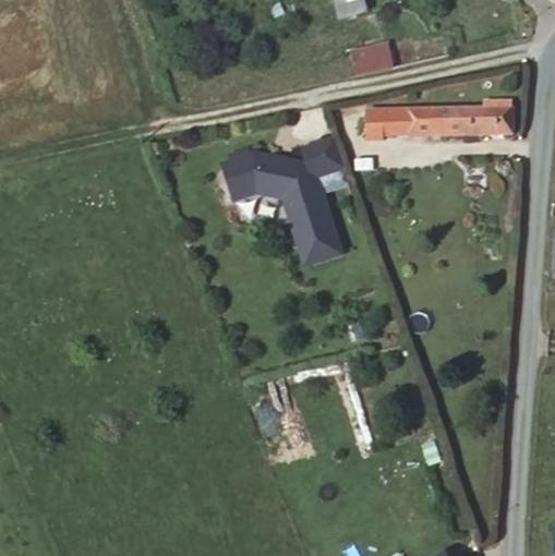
[(335,0),(340,22),(370,14),(365,0),(335,0)]
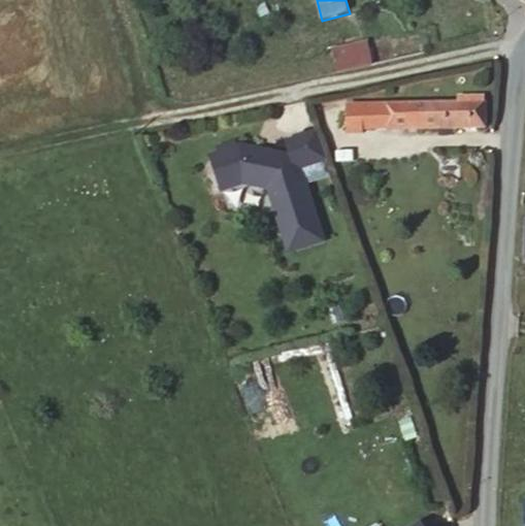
[(326,40),(330,60),(366,53),(361,32),(326,40)]
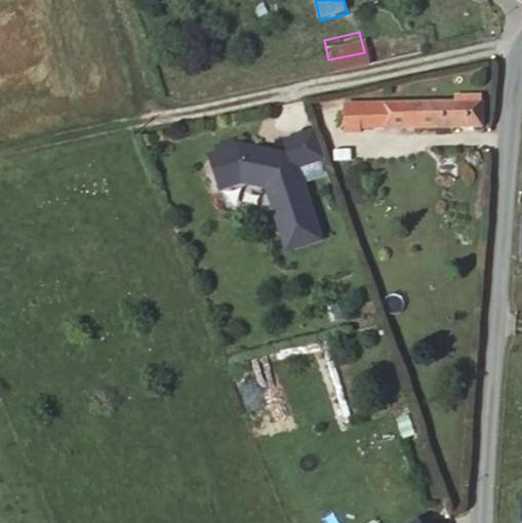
[(453,91),(467,92),(467,88),(439,87),(439,101),(452,103),(453,91)]
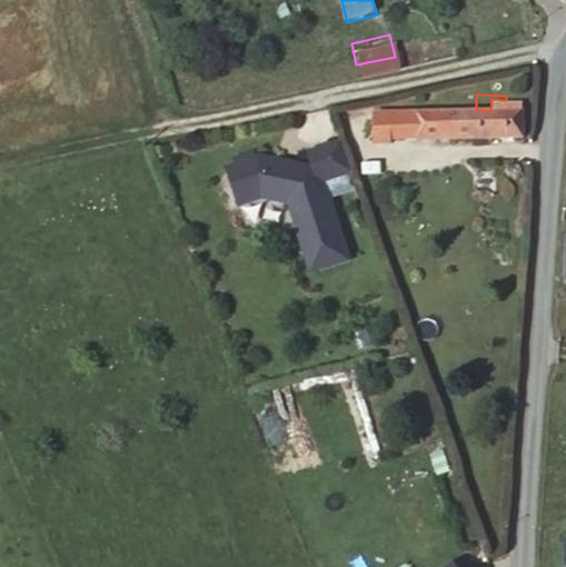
[(503,139),(506,100),(492,99),(490,111),(476,109),(400,106),(399,135),(503,139)]
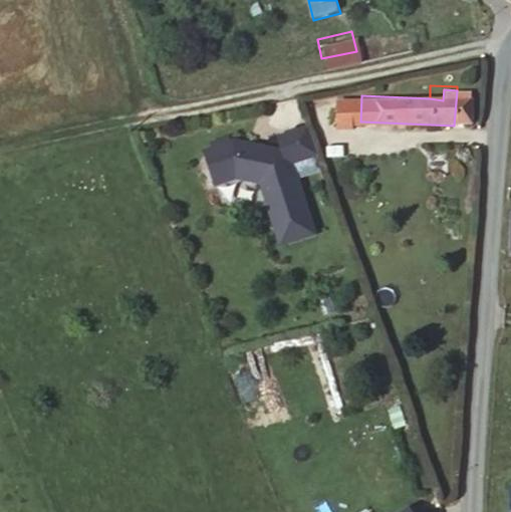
[(201,146),(211,186),(232,181),(261,185),(275,247),(314,238),(296,161),(314,157),(315,147),(310,125),(277,133),(275,145),(231,139),(201,146)]
